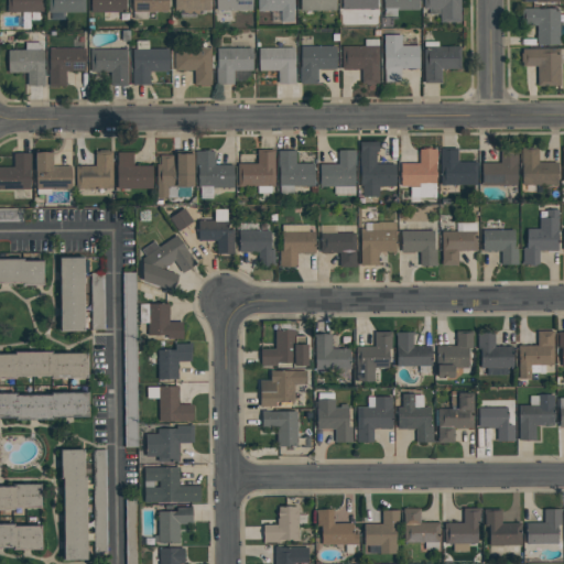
[(43,0),(43,12),(7,12),(7,0),(43,0)]
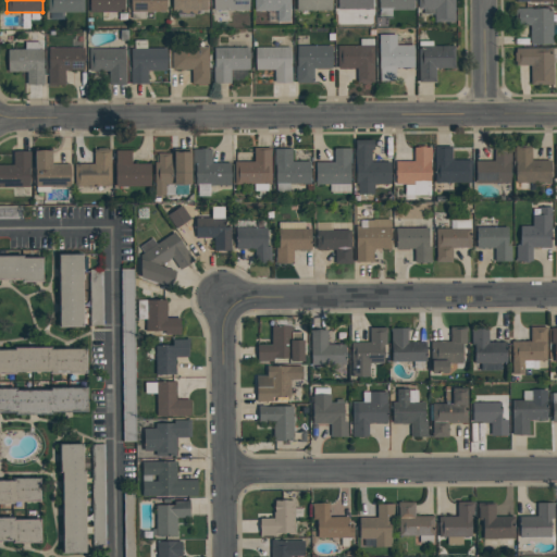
[(47,0),(83,0),(84,12),(63,12),(63,20),(50,20),(50,12),(47,12),(47,0)]
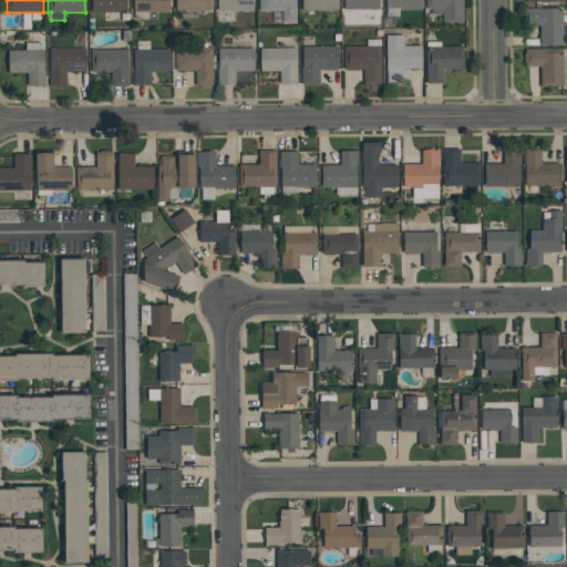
[(125,0),(126,13),(129,13),(129,21),(121,21),(121,20),(104,21),(104,12),(91,12),(91,0),(125,0)]
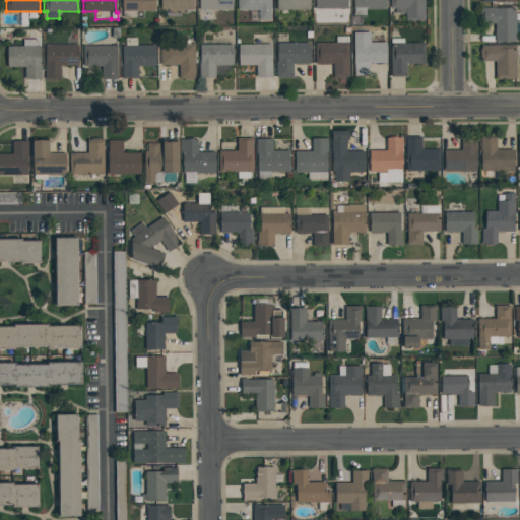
[(121,0),(153,0),(154,11),(135,11),(135,18),(121,18),(121,0)]
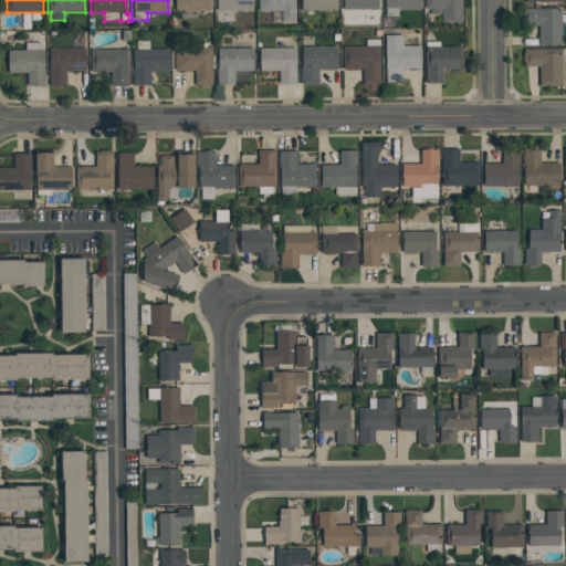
[(210,0),(210,10),(205,10),(205,14),(196,14),(196,18),(180,18),(180,11),(175,11),(175,0),(210,0)]
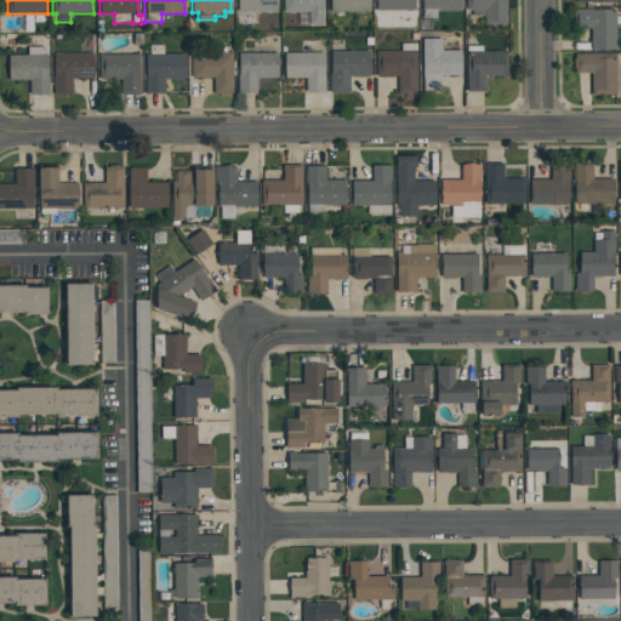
[(277,0),(277,13),(237,13),(237,0),(277,0)]
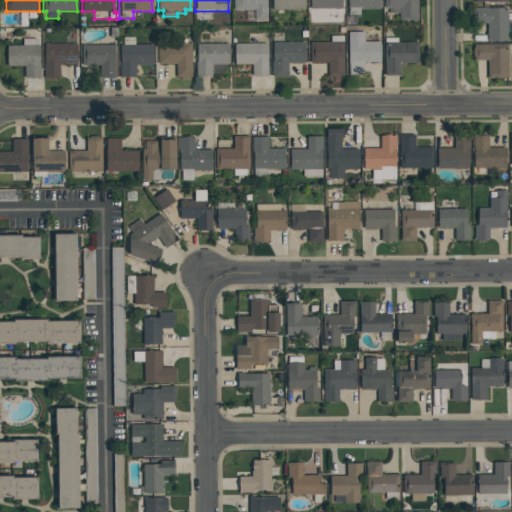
[(266,0),(267,9),(266,9),(266,20),(255,20),(246,20),(246,11),(254,11),(254,10),(233,10),(233,0),(266,0)]
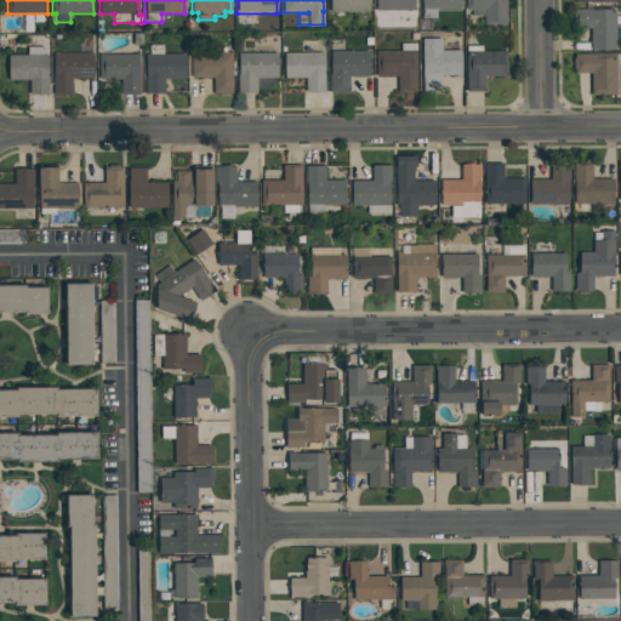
[(369,0),(369,11),(330,11),(330,0),(369,0)]
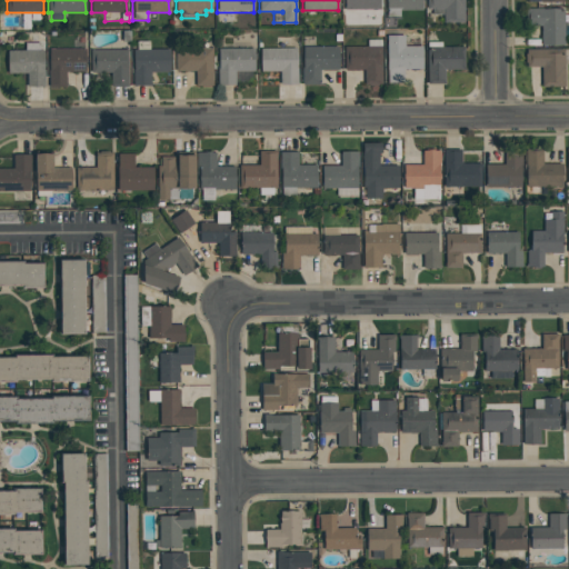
[(380,0),(380,9),(345,10),(345,0),(380,0)]
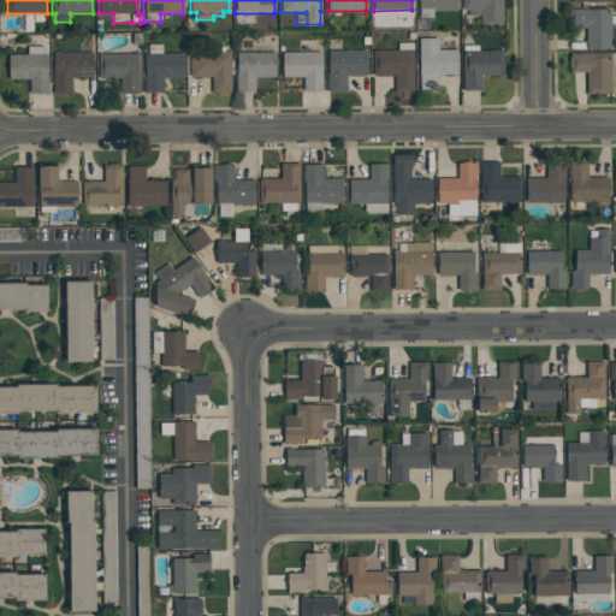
[(456,0),(457,11),(432,11),(433,17),(419,17),(419,10),(418,0),(456,0)]
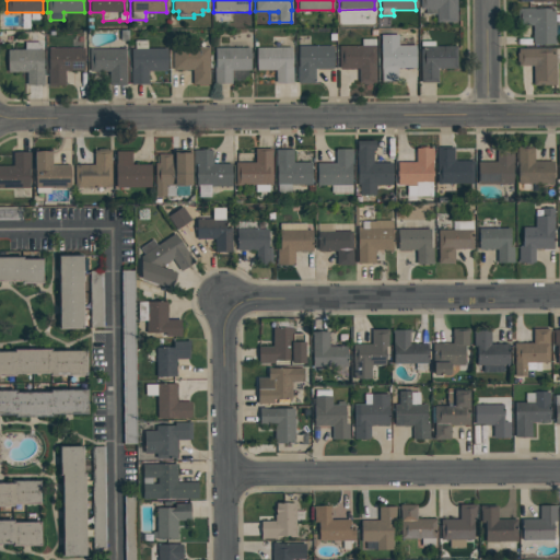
[(419,0),(456,0),(457,22),(435,22),(435,13),(424,13),(424,9),(420,9),(419,0)]
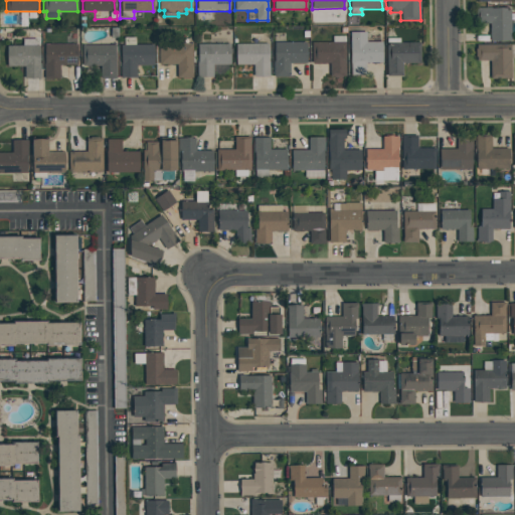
[(476,7),(490,7),(490,8),(510,8),(510,14),(514,13),(514,19),(510,19),(511,40),(490,41),(490,23),(476,23),(476,7)]
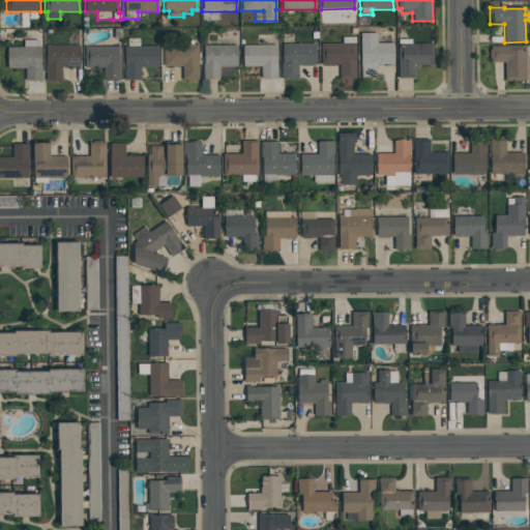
[(360,33),(377,33),(377,42),(393,42),(393,64),(376,64),(376,78),(360,78),(360,65),(360,33)]
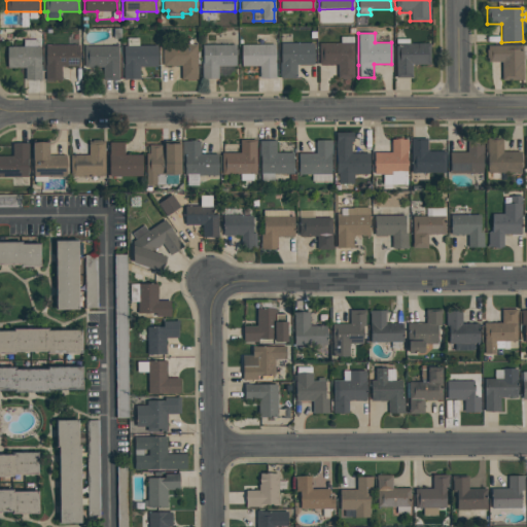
[(340,37),(353,37),(353,78),(349,78),(350,79),(341,79),(341,78),(338,78),(337,64),(319,65),(318,43),(340,43),(340,37)]
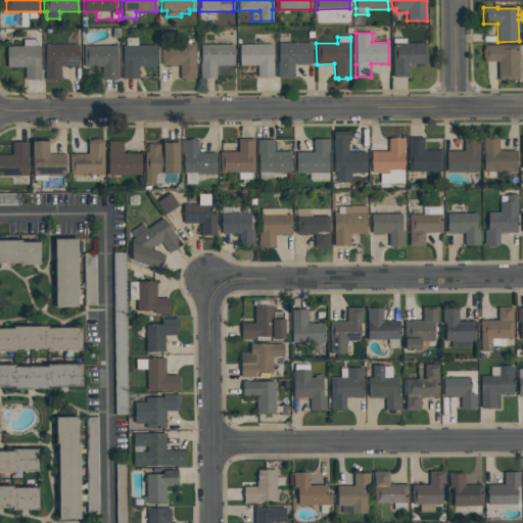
[(126,38),(137,38),(137,45),(155,45),(155,66),(138,66),(138,79),(123,79),(123,45),(126,45),(126,38)]
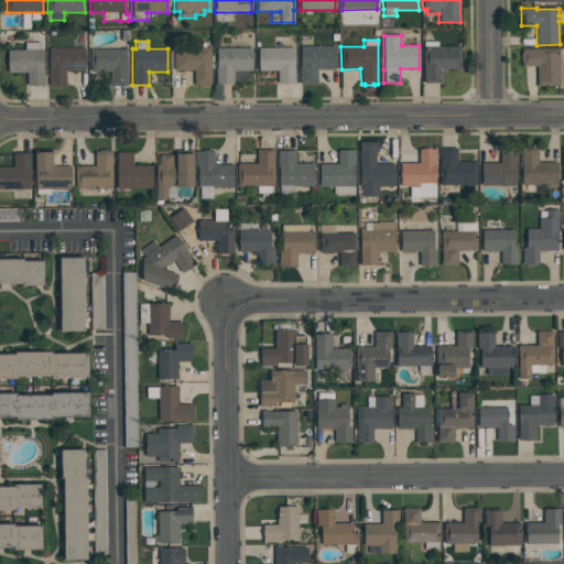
[(24,43),(40,42),(40,43),(43,43),(43,50),(43,72),(44,72),(44,86),(26,86),(26,73),(8,73),(8,50),(24,50),(24,43)]
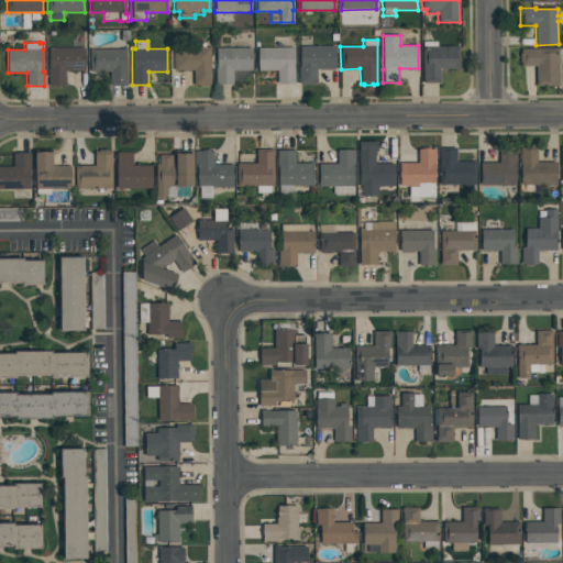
[(437,42),(437,46),(459,46),(459,69),(440,69),(440,83),(422,83),(422,42),(437,42)]
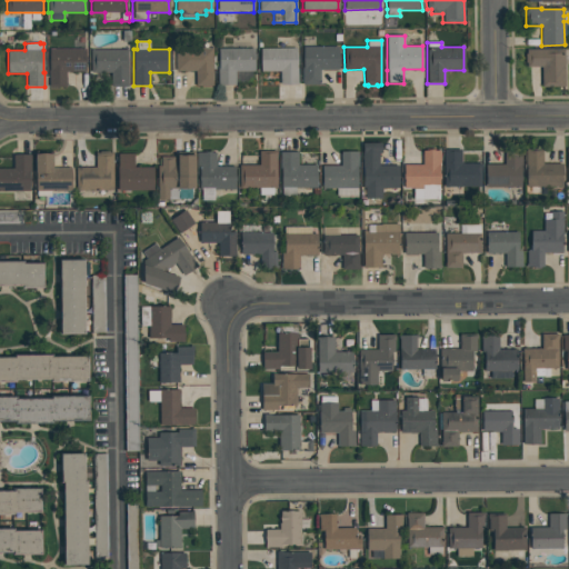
[(302,47),(338,47),(338,70),(320,70),(320,85),(302,85),(302,68),(302,47)]
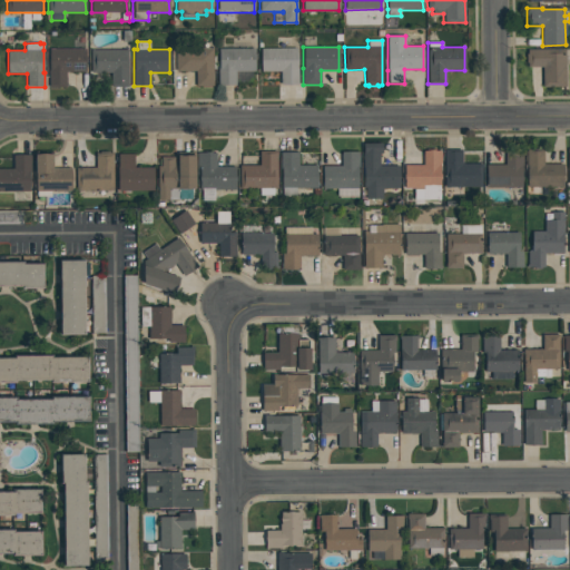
[(175,48),(213,48),(213,86),(196,86),(196,71),(176,71),(175,48)]
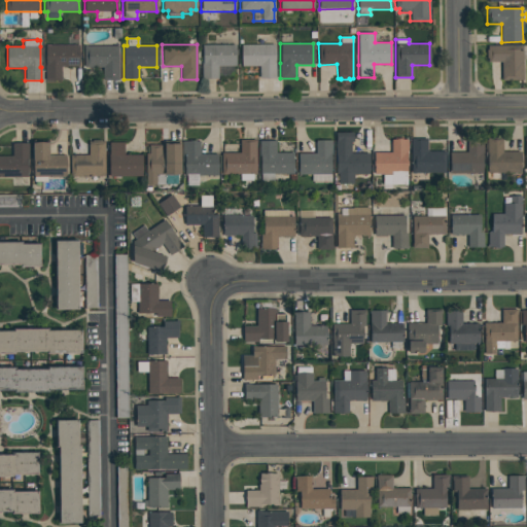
[(241,45),(274,44),(274,63),(275,63),(276,78),(258,78),(258,66),(241,66),(241,45)]
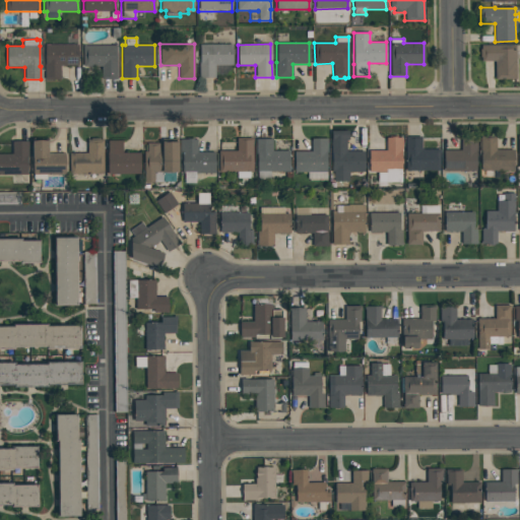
[(45,45),(78,45),(78,66),(60,66),(60,79),(45,79),(45,45)]
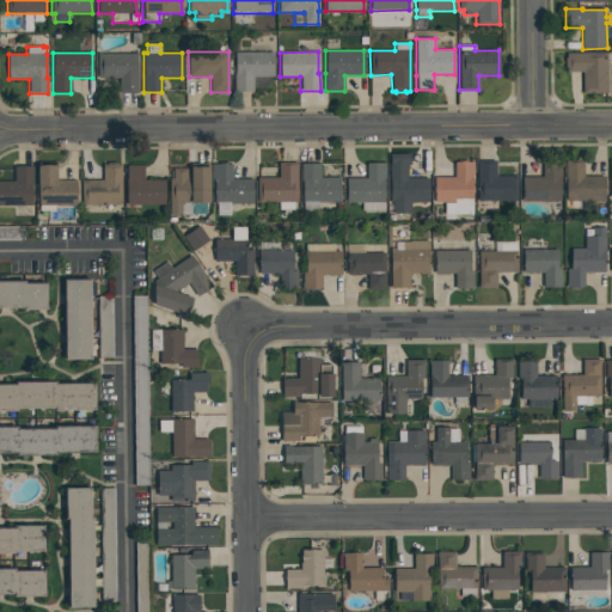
[(97,54),(138,53),(138,93),(118,93),(118,78),(106,78),(106,79),(98,80),(97,54)]
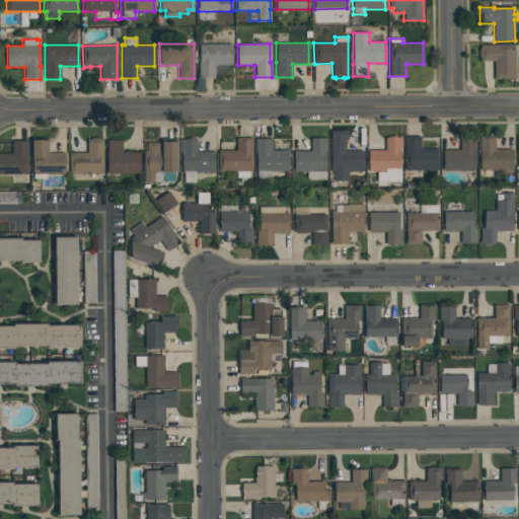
[(199,45),(231,45),(231,65),(214,65),(214,77),(199,78),(198,63),(199,63),(199,45)]
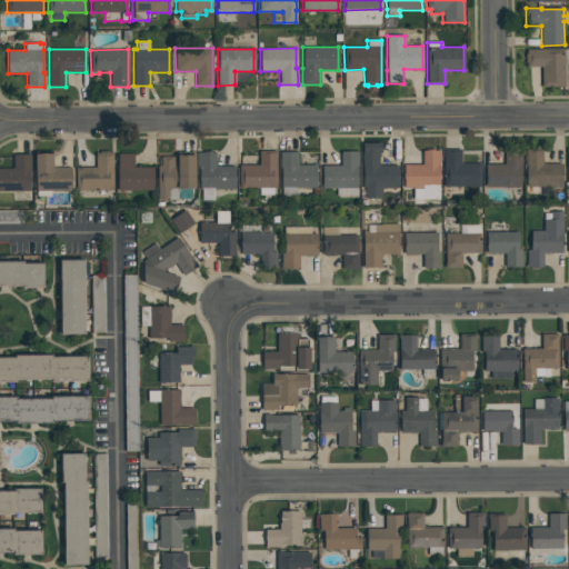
[(526,50),(563,49),(565,87),(541,87),(541,67),(526,67),(526,63),(525,63),(525,53),(526,53),(526,50)]
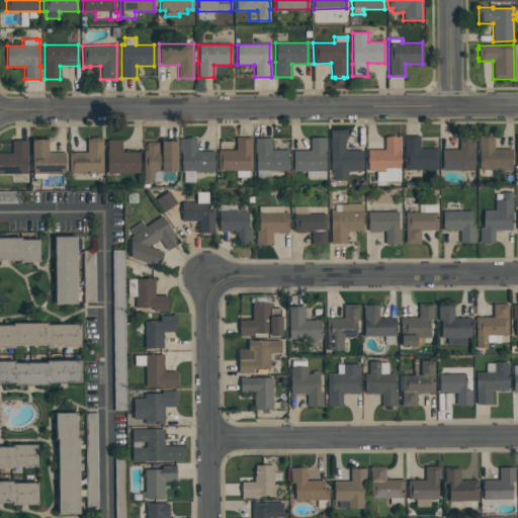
[(229,66),(214,66),(214,75),(230,74),(229,66)]
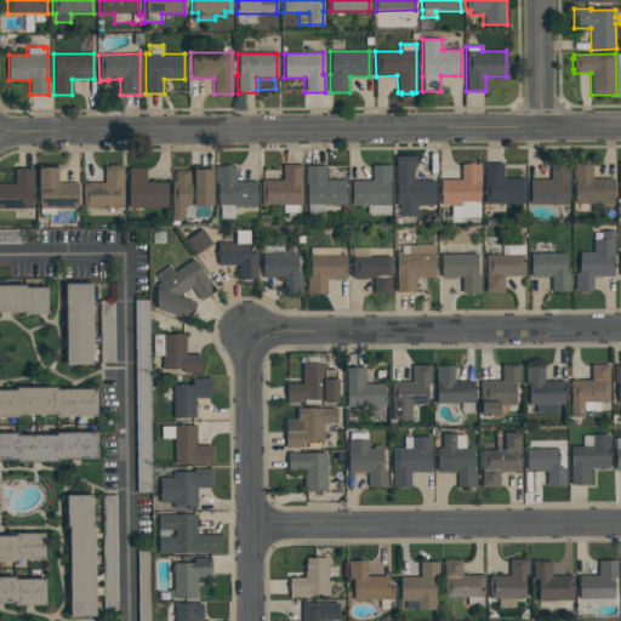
[(396,157),(416,155),(416,167),(414,167),(414,181),(434,181),(434,205),(416,205),(416,216),(399,216),(399,205),(396,205),(396,183),(394,183),(394,166),(396,166),(396,157)]
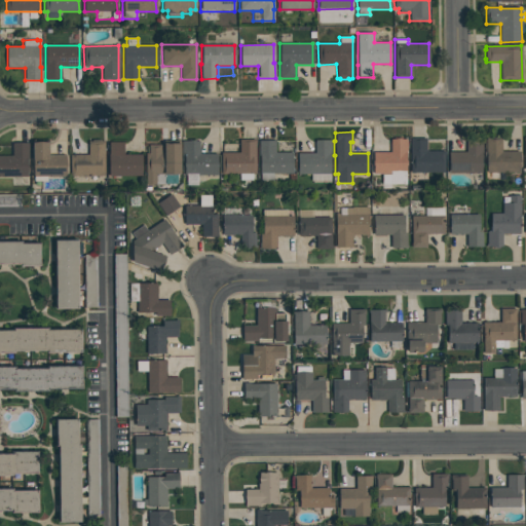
[(410,138),(426,138),(426,151),(444,151),(444,173),(410,173),(410,138)]
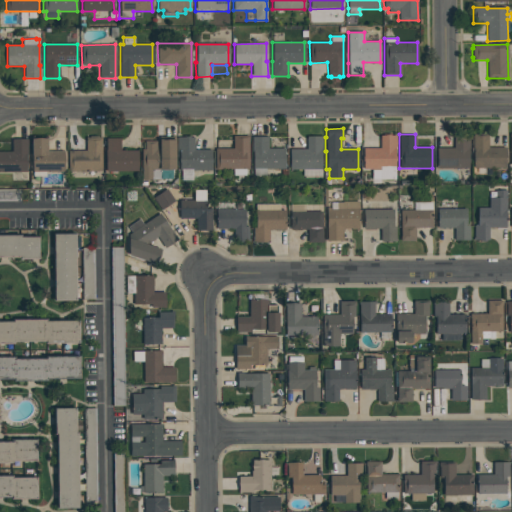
[(472,134),(488,134),(488,147),(505,147),(506,168),(473,168),(473,150),(472,150),(472,134)]
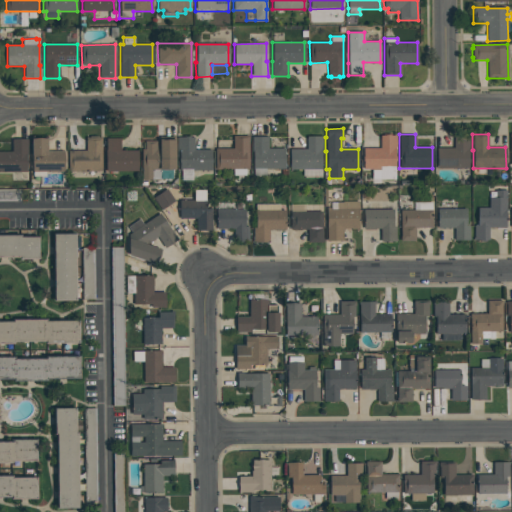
[(380,136),(384,136),(384,135),(389,135),(389,136),(396,136),(396,151),(395,151),(395,156),(396,156),(396,166),(395,166),(395,179),(380,180),(380,169),(363,169),(363,161),(362,161),(362,157),(363,157),(363,149),(380,148),(380,136)]
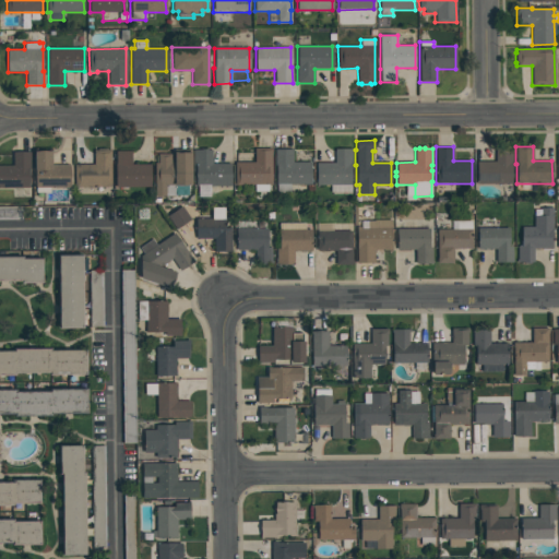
[(93,150),(97,150),(97,149),(107,149),(107,150),(110,150),(110,187),(74,188),(74,165),(94,165),(93,150)]
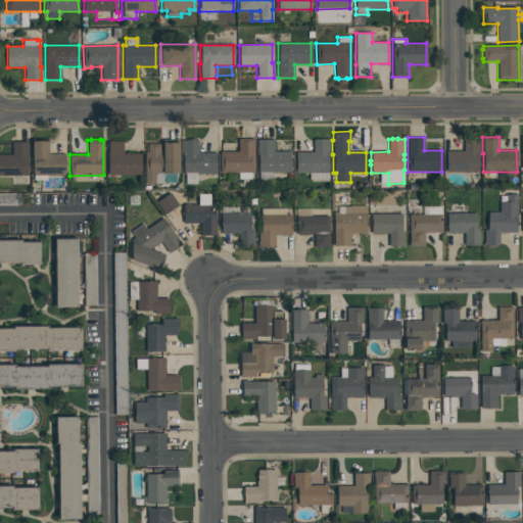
[(238,139),(253,139),(254,173),(250,173),(250,180),(238,180),(238,173),(220,174),(220,152),(238,152),(238,139)]
